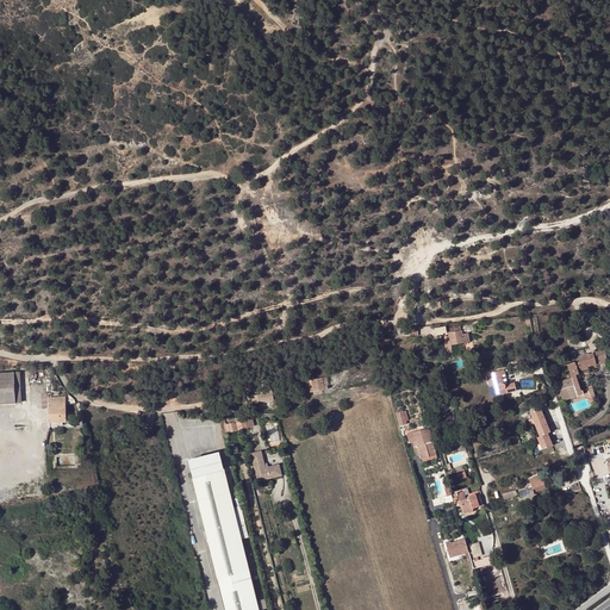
[(443,340),(444,341),(446,349),(452,349),(452,344),(470,342),(468,334),(462,335),(462,332),(464,332),(462,328),(461,329),(460,327),(448,329),(449,340),(443,340)]
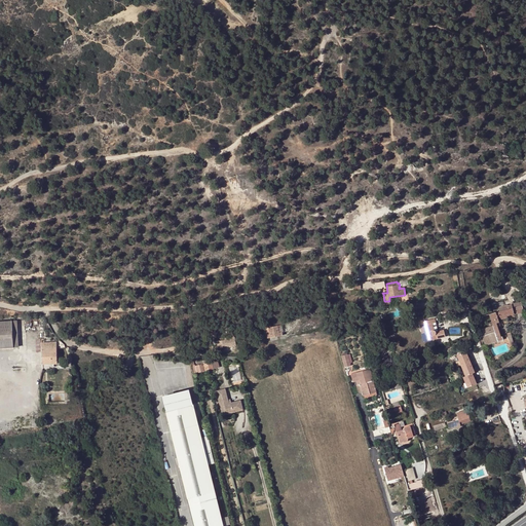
[(496,323),(498,323),(497,318),(500,317),(506,315),(514,313),(515,314),(524,311),(521,302),(508,306),(506,305),(498,307),(499,311),(489,314),(492,326),(480,330),(485,345),(503,340),(502,336),(500,336),(497,326),(496,323)]
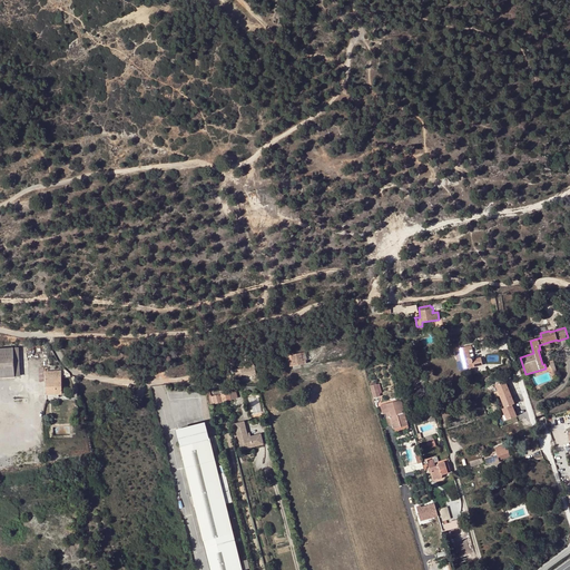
[(19,347),(0,347),(0,376),(15,376),(13,362),(19,362),(19,347)]
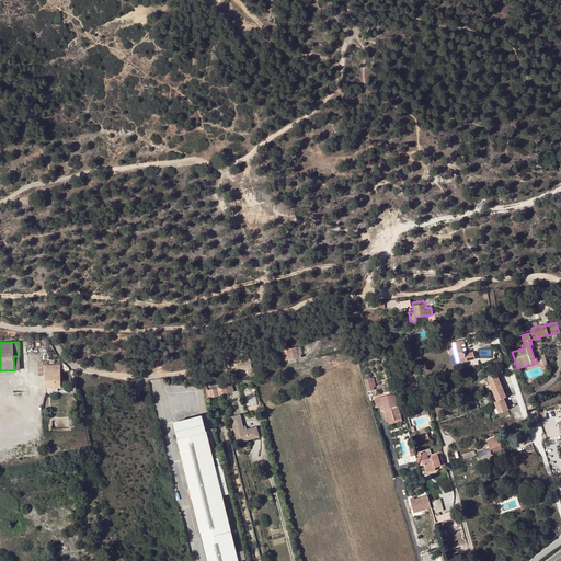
[(453,347),(448,348),(450,355),(454,355),(456,364),(474,359),(473,352),(465,354),(464,353),(462,352),(460,345),(453,347)]
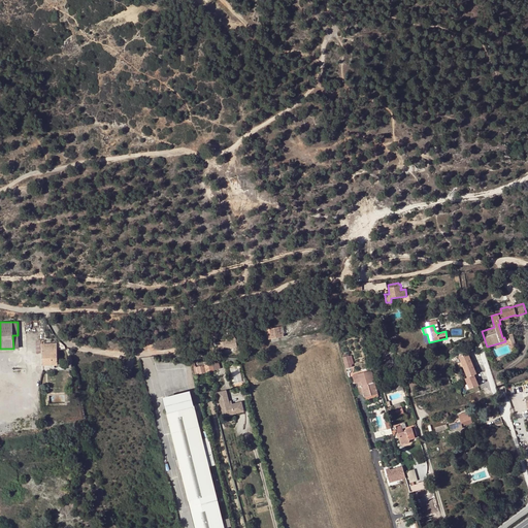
[(281,334),(279,327),(265,330),(266,334),(268,333),(269,339),(285,337),(284,334),(281,334)]
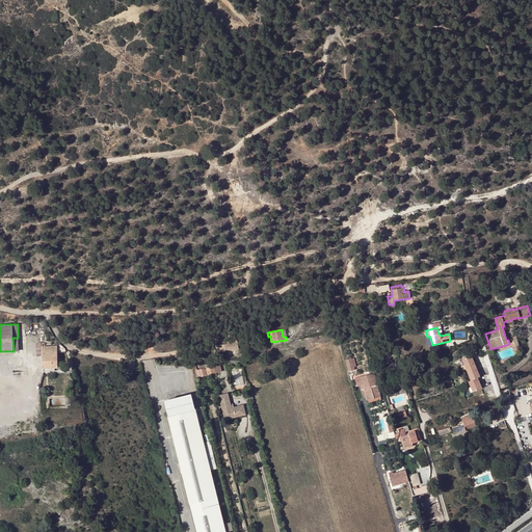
[(239,349),(238,341),(233,341),(233,344),(229,344),(229,345),(230,350),(239,349)]
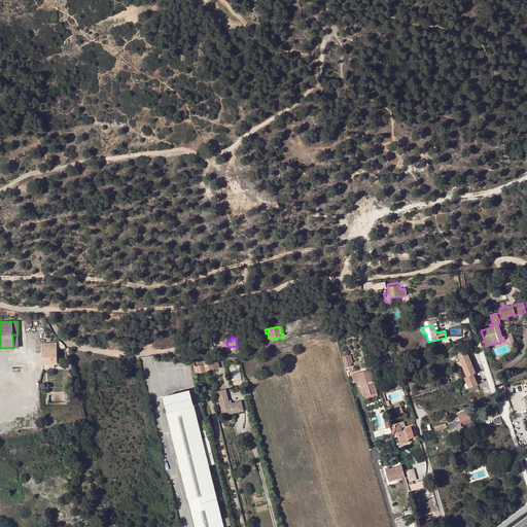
[(57,364),(57,345),(42,347),(43,364),(57,364)]
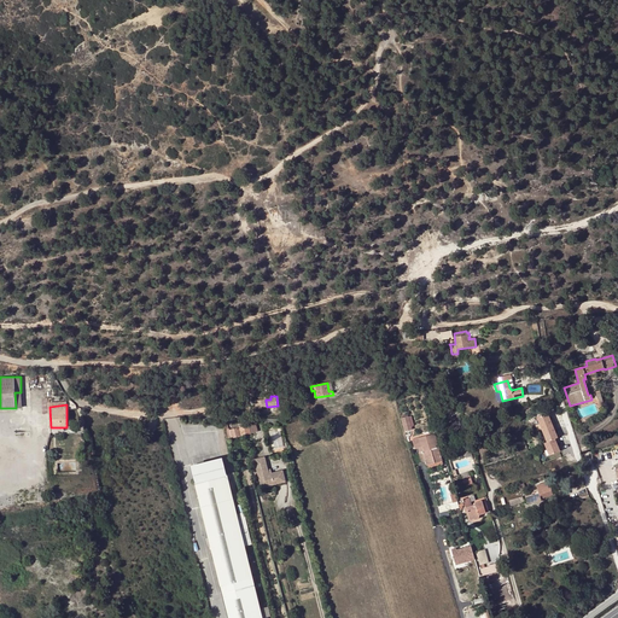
[(547,414),(537,419),(547,443),(544,444),(549,456),(560,453),(557,445),(560,444),(554,431),(558,430),(553,421),(551,421),(547,414)]
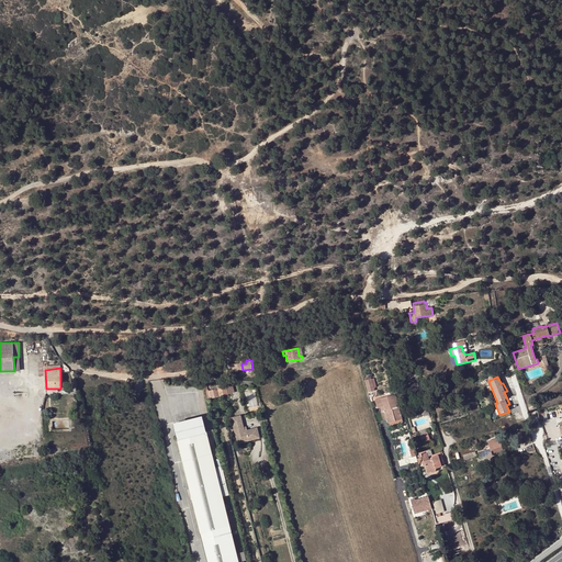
[(232,393),(231,386),(229,386),(229,385),(216,385),(217,389),(220,396),(227,394),(232,393)]
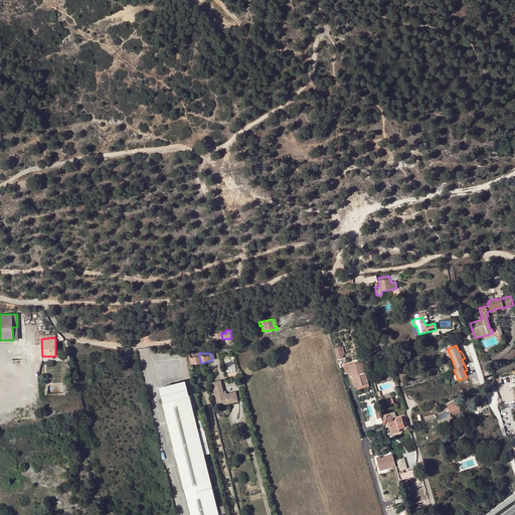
[(193,365),(201,363),(199,356),(193,358),(191,358),(193,364),(193,365)]
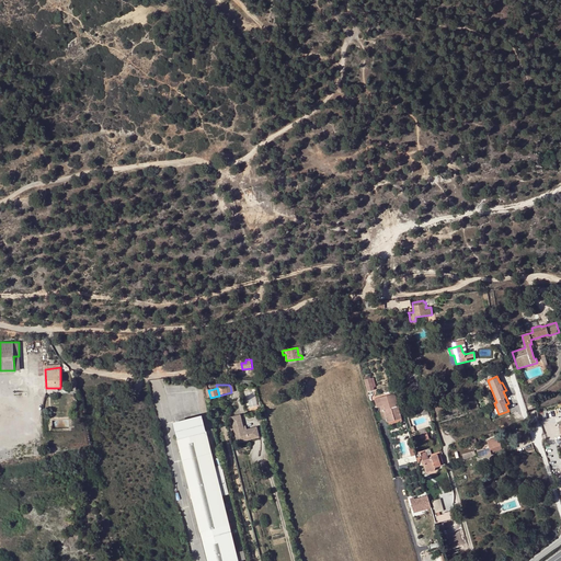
[(221,404),(233,400),(233,399),(231,392),(227,393),(219,396),(221,404)]
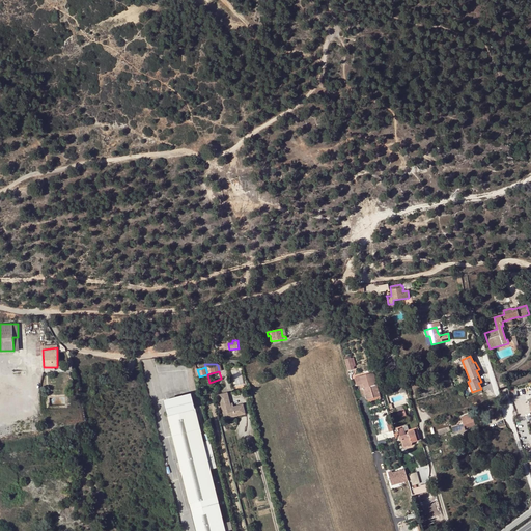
[(362,375),(354,378),(357,386),(365,383),(366,387),(376,385),(376,384),(374,384),(373,383),(375,382),(373,373),(363,375),(362,375)]
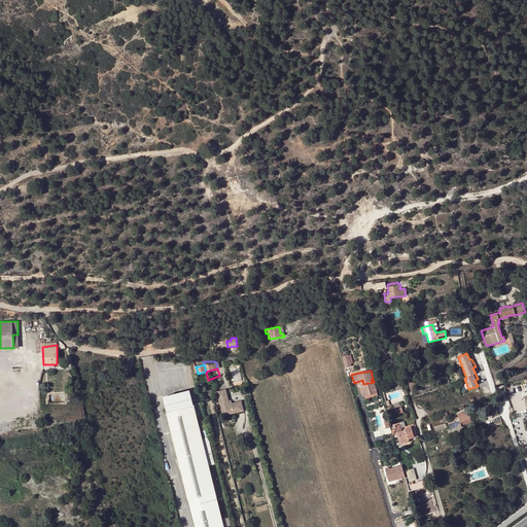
[(359,394),(362,393),(370,391),(371,395),(377,393),(374,382),(357,386),(359,394)]
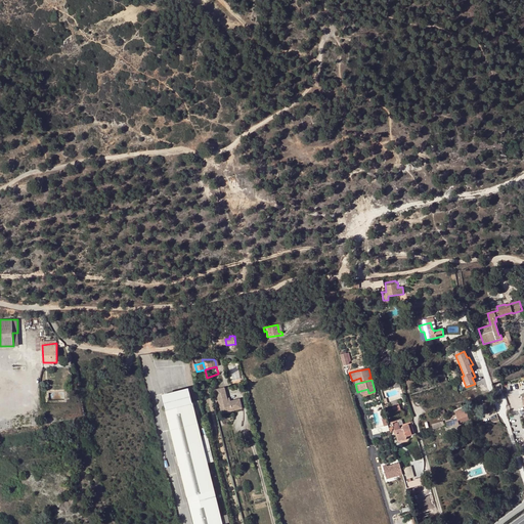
[(228,401),(227,398),(224,388),(224,387),(216,390),(222,413),(242,408),(242,407),(239,399),(230,401),(228,401)]
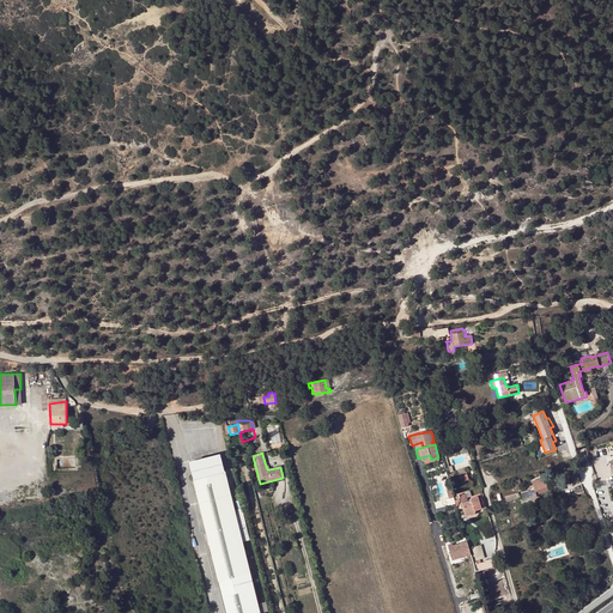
[(199,504),(231,496),(225,472),(222,473),(218,457),(192,463),(195,477),(192,477),(199,504)]
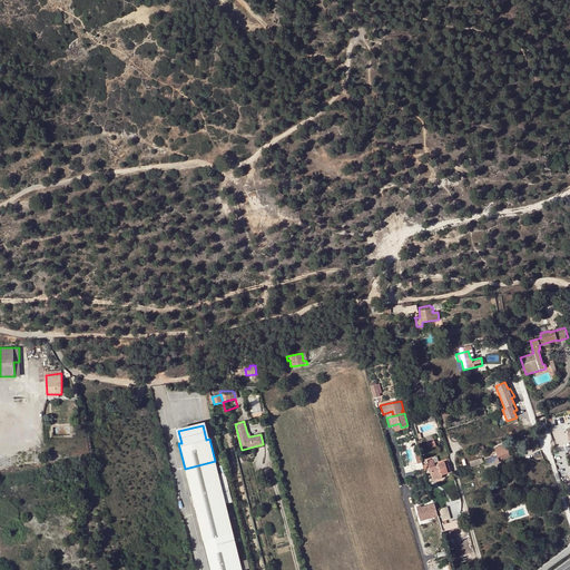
[(489,455),(484,457),(487,464),(499,462),(499,460),(510,457),(505,444),(494,448),(495,451),(489,453),(489,455)]
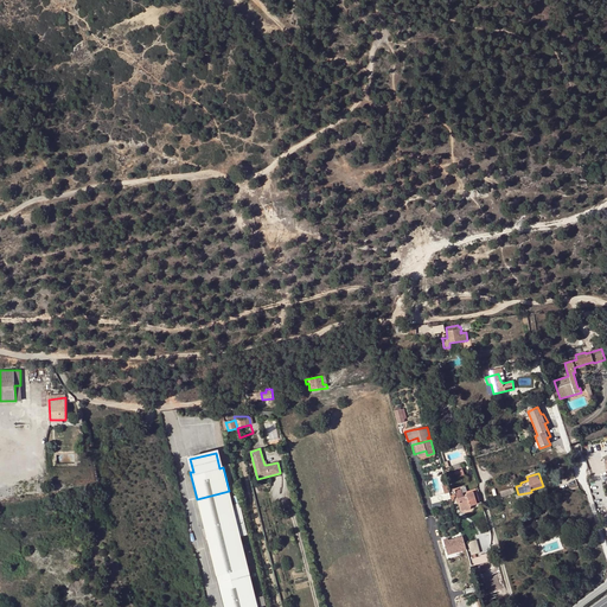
[(197,499),(224,606),(257,606),(259,606),(256,598),(229,491),(197,499)]
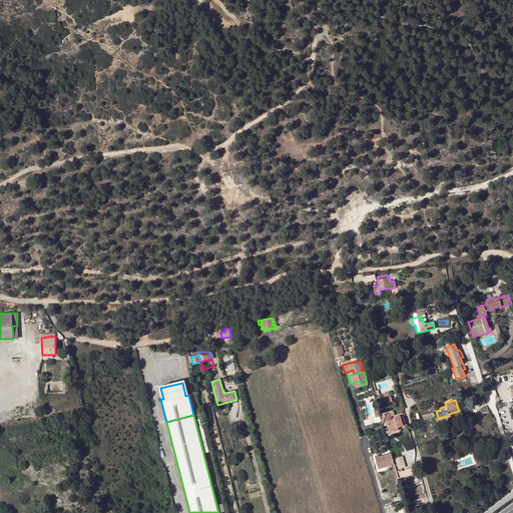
[(387,421),(385,422),(386,426),(390,425),(391,428),(392,430),(393,430),(394,431),(395,431),(396,431),(397,431),(397,430),(398,429),(398,428),(398,427),(405,425),(402,415),(395,418),(393,418),(393,419),(392,420),(387,421)]
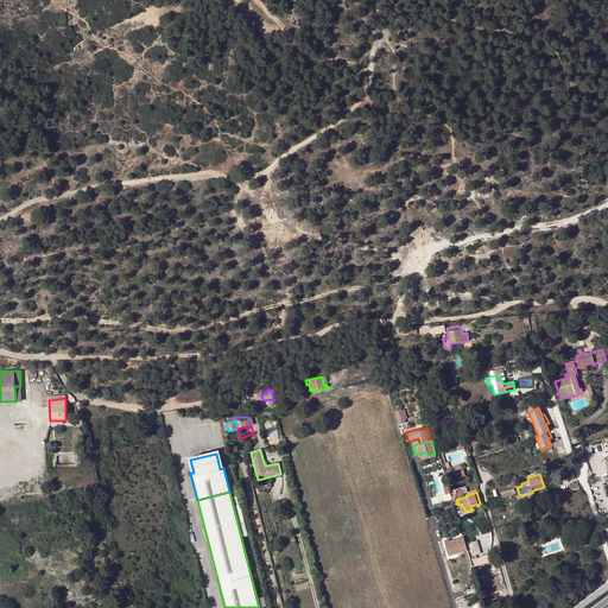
[(449,544),(444,545),(448,557),(464,552),(461,539),(449,544)]
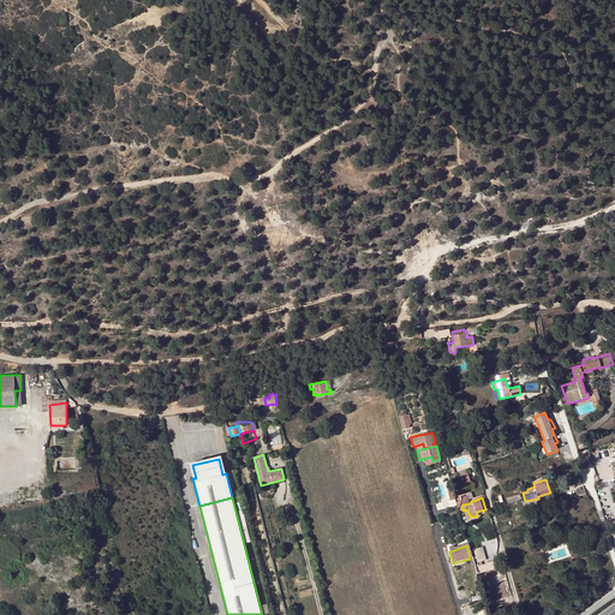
[(481,554),(472,556),(477,573),(481,572),(481,568),(485,567),(481,554)]
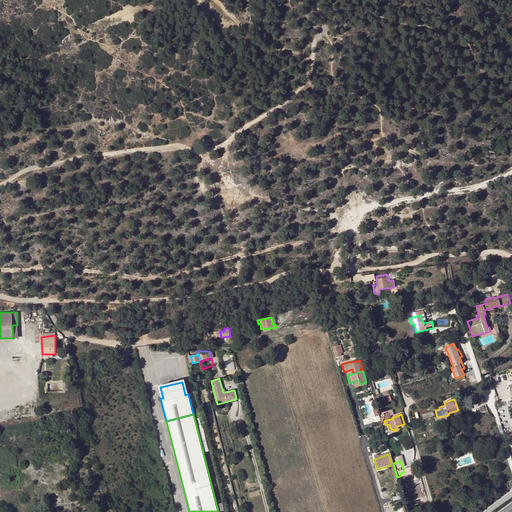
[(216,504),(218,511),(224,511),(222,503),(216,504)]
